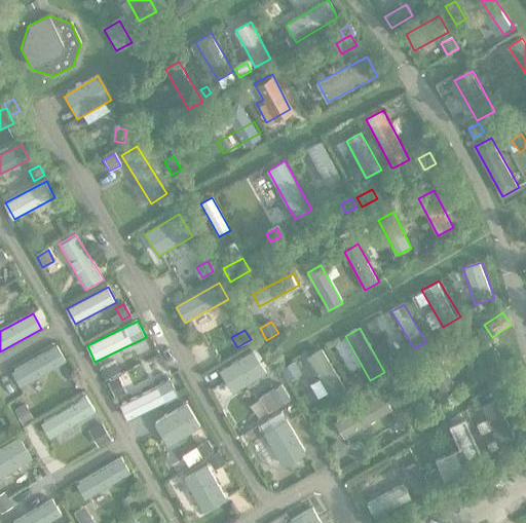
[(58,346),(11,373),(21,388),(67,362),(58,346)]
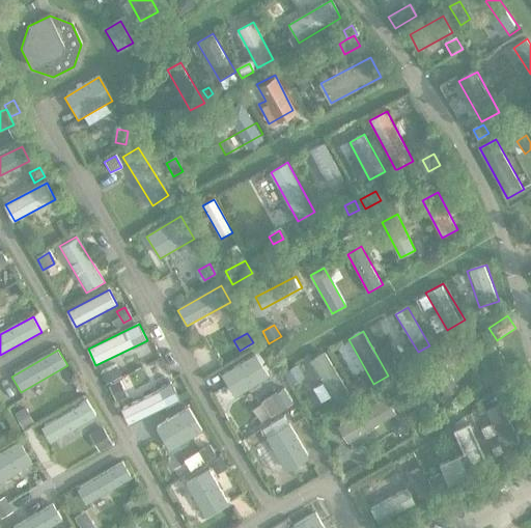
[(351,394),(326,353),(310,362),(335,404),(351,394)]
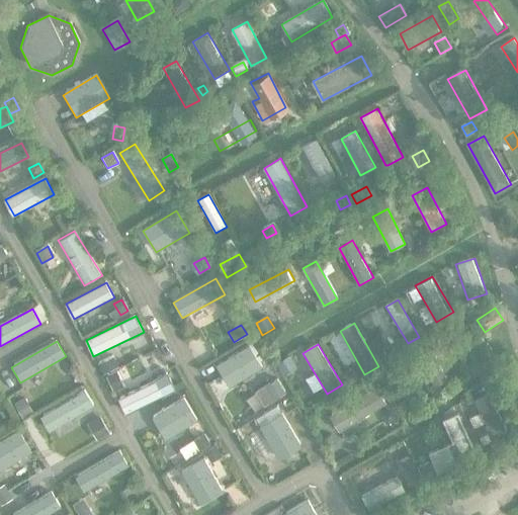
[(216,366),(229,389),(262,368),(248,346),(216,366)]
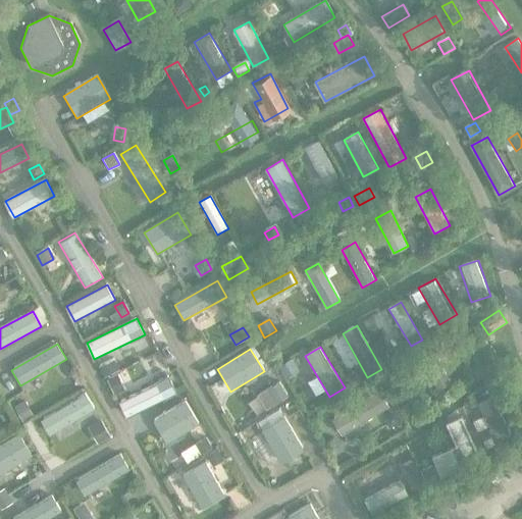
[(432,352),(418,359),(436,393),(450,385),(432,352)]
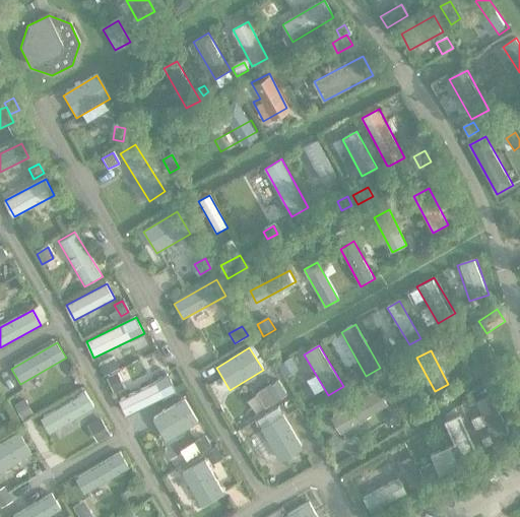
[(289,358),(276,366),(283,377),(297,369),(289,358)]
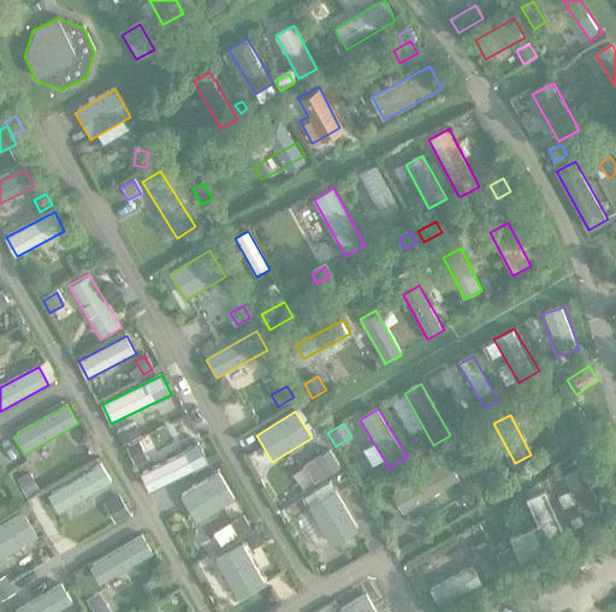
[(134,425),(116,434),(120,444),(138,435),(134,425)]
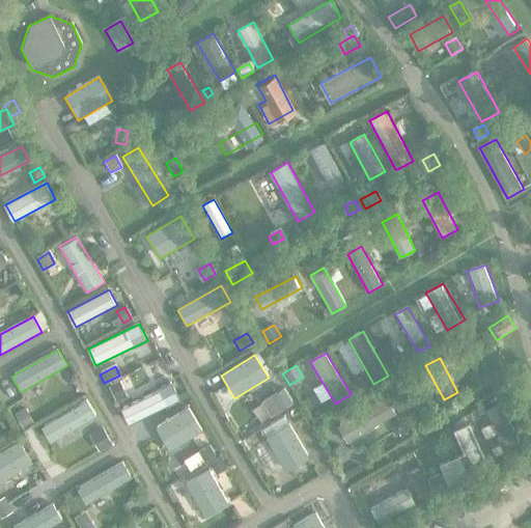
[(360,380),(351,386),(356,395),(365,389),(360,380)]
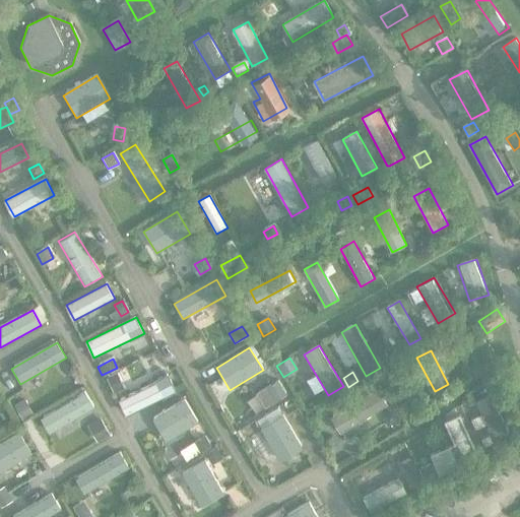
[(117,375),(107,380),(115,394),(124,389),(117,375)]
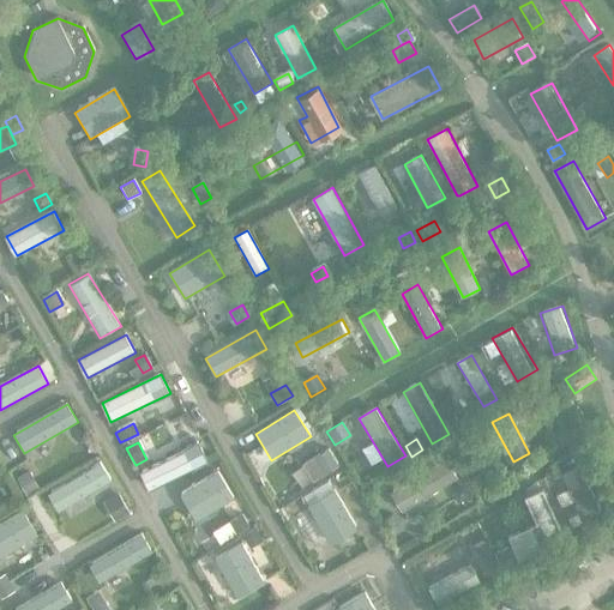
[(140,472),(149,490),(209,461),(200,444),(140,472)]
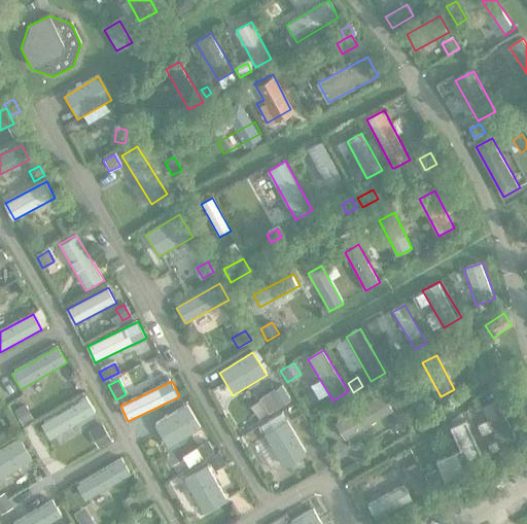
[(399,382),(388,389),(395,399),(407,392),(399,382)]
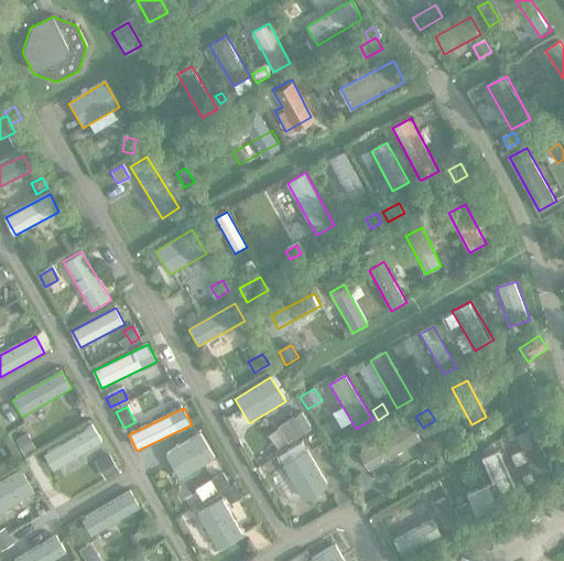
[(301,413),(290,421),(294,428),(299,435),(311,429),(301,413)]
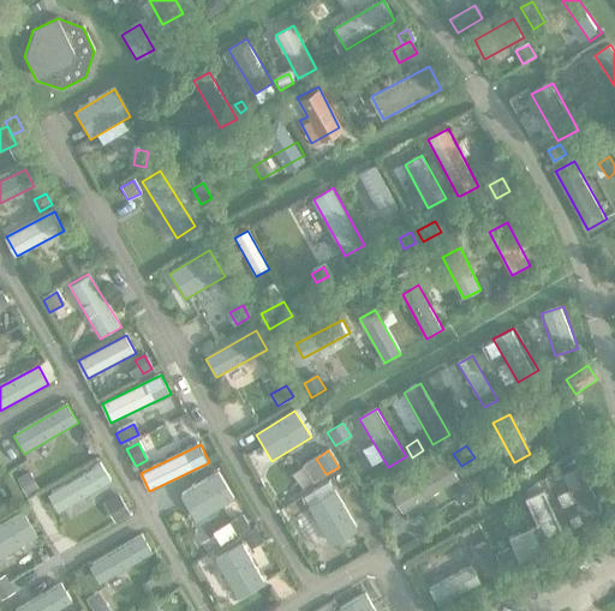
[(459,480),(448,461),(392,495),(404,514),(459,480)]
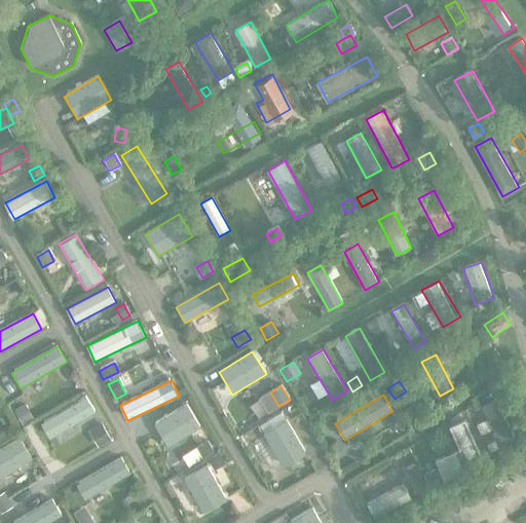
[(86,397),(42,423),(52,440),(97,413),(86,397)]
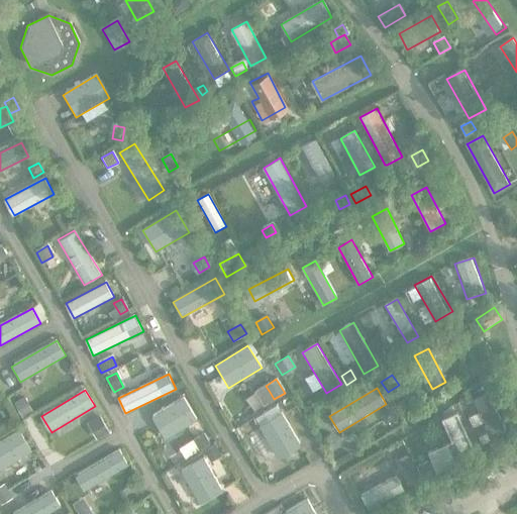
[(270,392),(260,398),(264,405),(274,399),(270,392)]
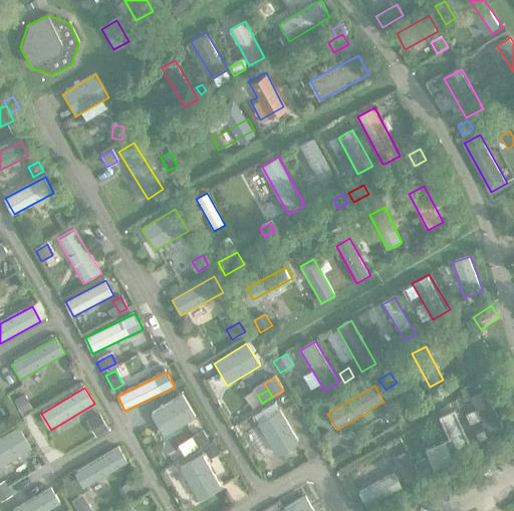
[(486,391),(472,398),(490,434),(504,427),(486,391)]
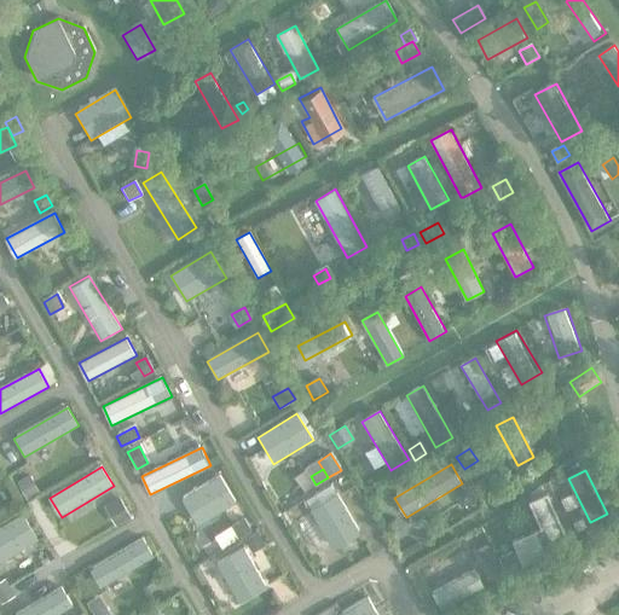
[(29,476),(18,482),(28,498),(38,492),(29,476)]
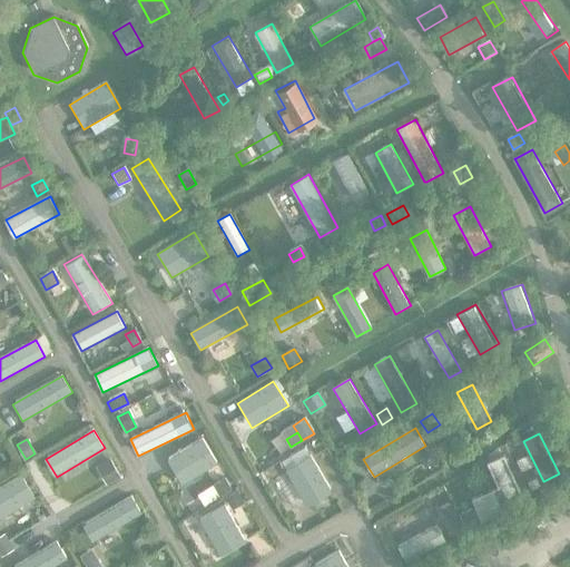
[(167,460),(182,485),(217,463),(203,439),(167,460)]
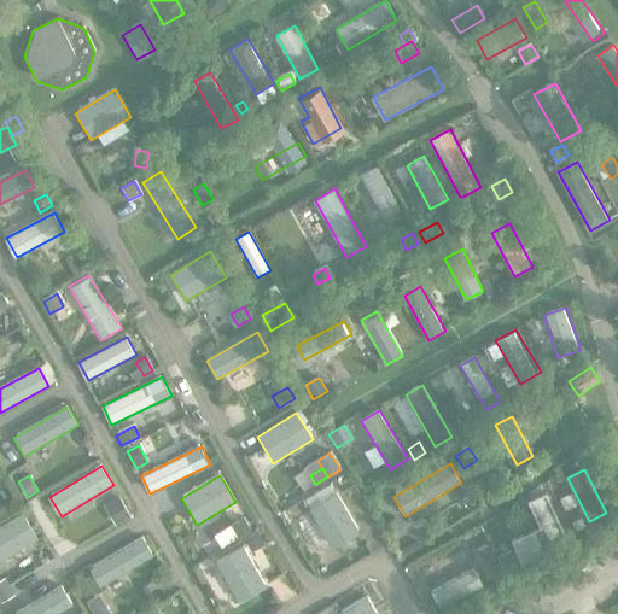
[(309,509),(332,550),(360,534),(336,493),(309,509)]
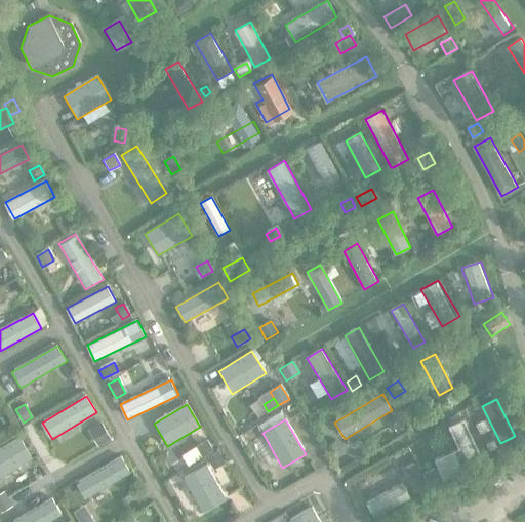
[(465,420),(449,427),(467,466),(482,458),(465,420)]
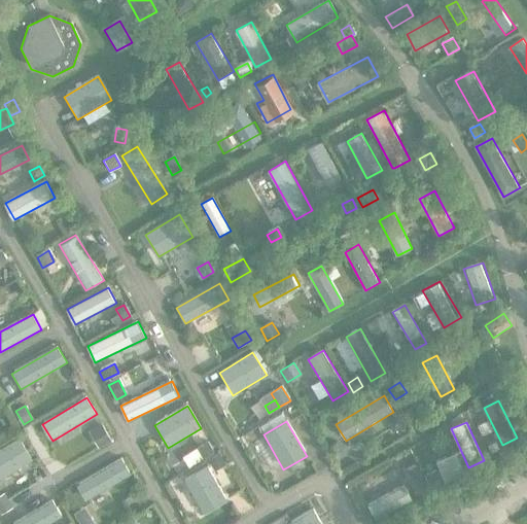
[(105,435),(94,443),(98,448),(109,442),(105,435)]
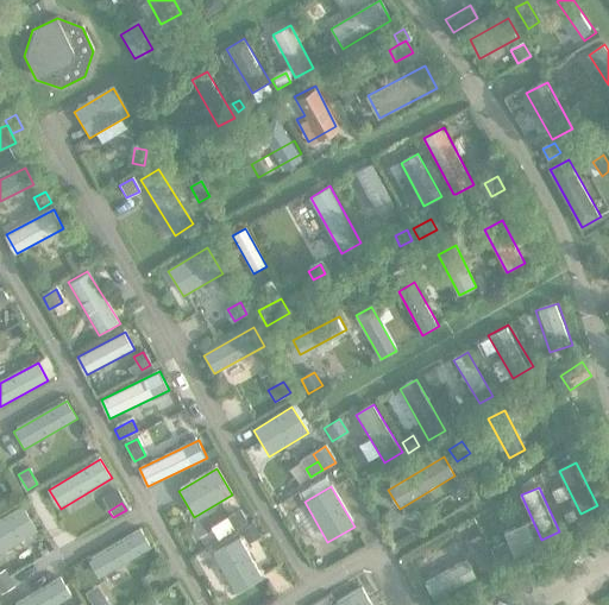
[(0,518),(0,554),(37,533),(22,505),(0,518)]
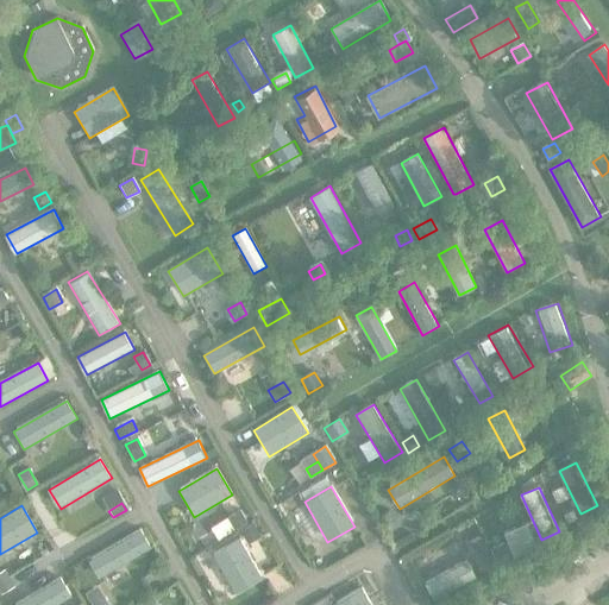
[(239,510),(227,517),(234,529),(248,522),(239,510)]
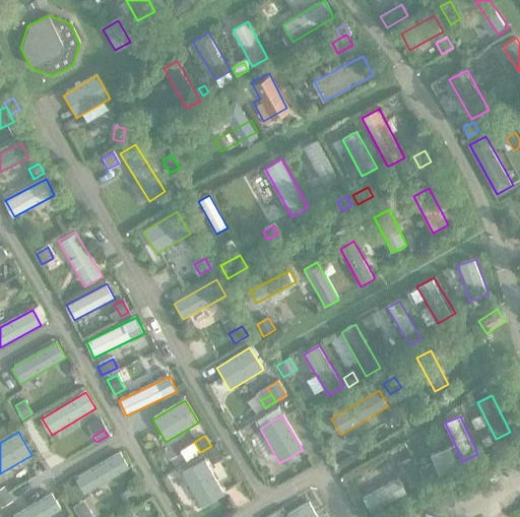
[(216,448),(205,454),(212,465),(222,459),(216,448)]
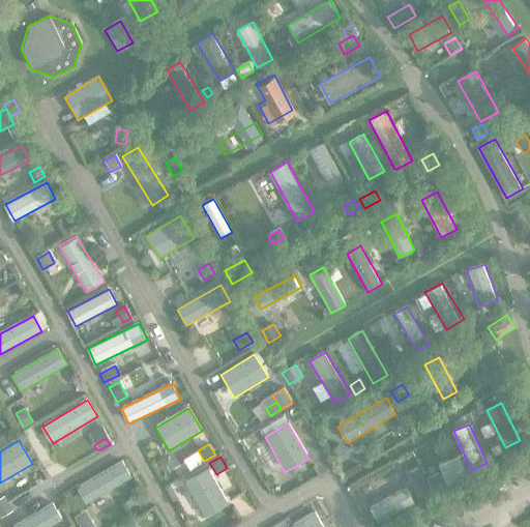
[(123,462),(78,489),(87,504),(133,477),(123,462)]
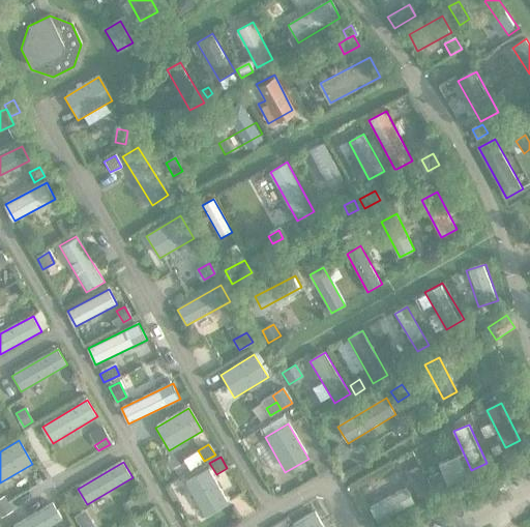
[(185,484),(205,517),(228,504),(208,470),(185,484)]
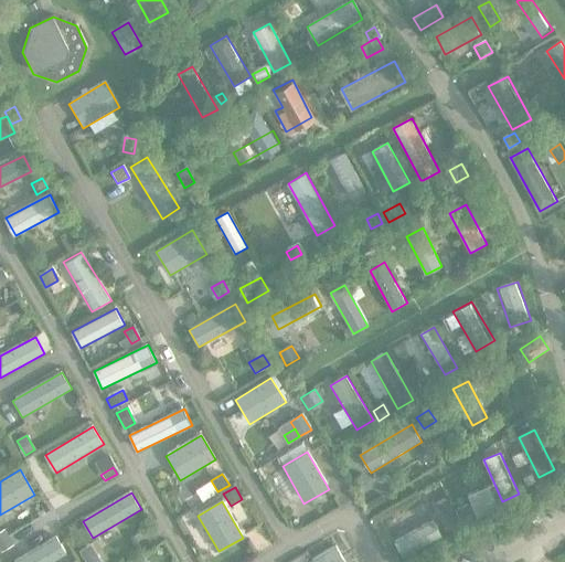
[(470,505),(457,511),(462,523),(476,517),(470,505)]
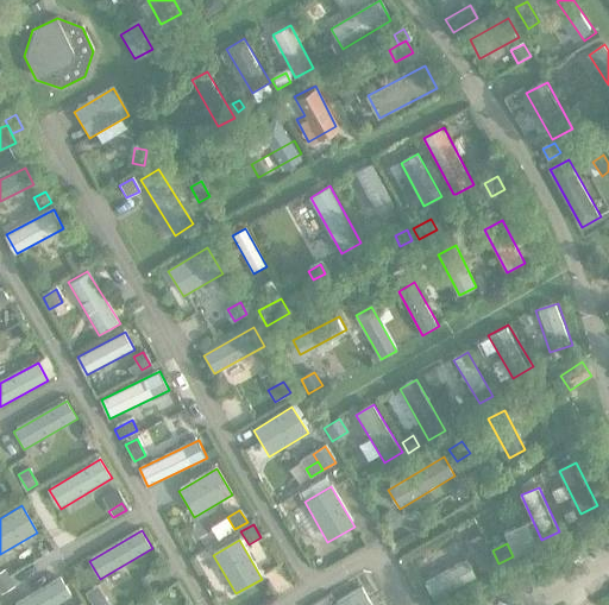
[(488,554),(475,561),(482,574),(495,567),(488,554)]
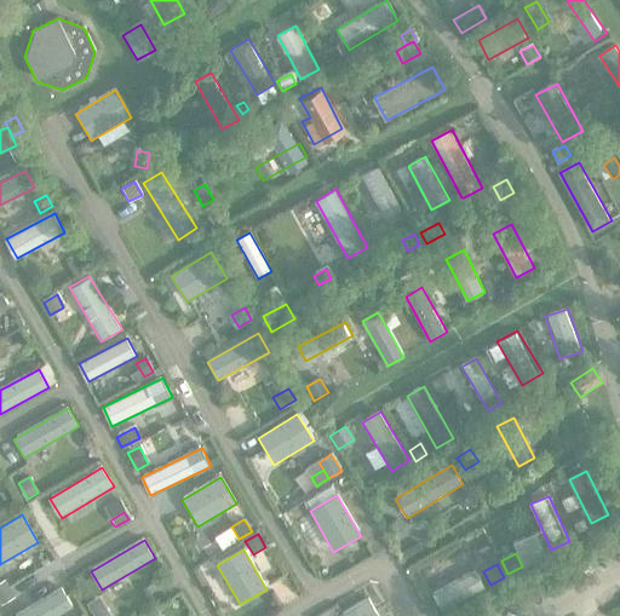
[(477,571),(432,594),(442,611),(486,588),(477,571)]
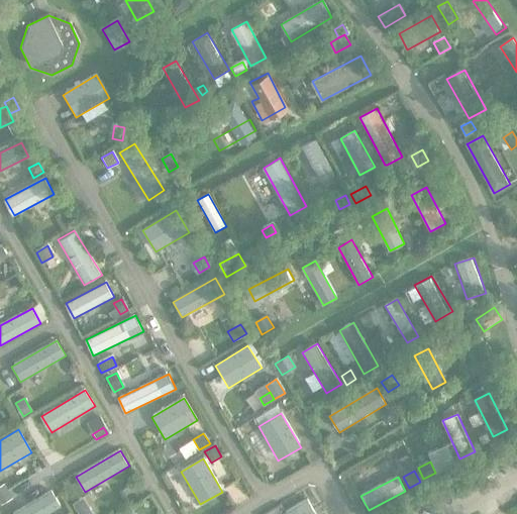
[(5,485),(0,487),(0,499),(3,505),(13,498),(5,485)]
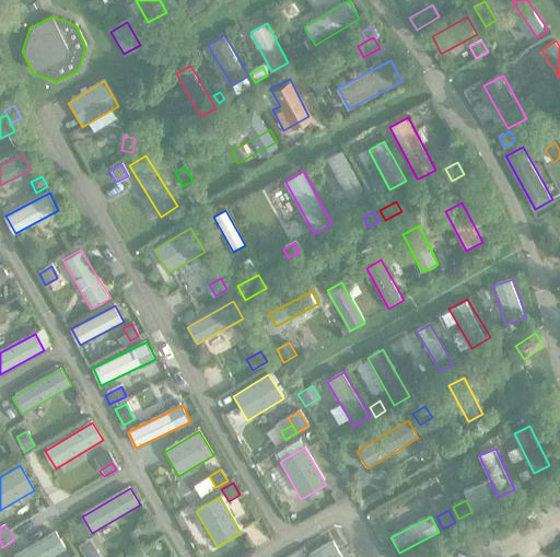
[(56,533),(18,556),(54,556),(66,549),(56,533)]
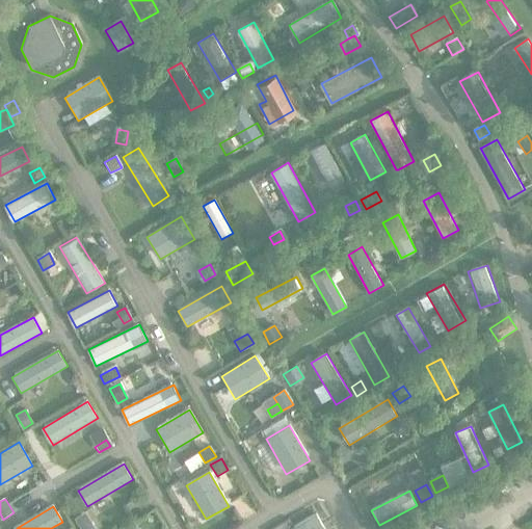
[(292,528),(323,528),(316,514),(292,528)]
